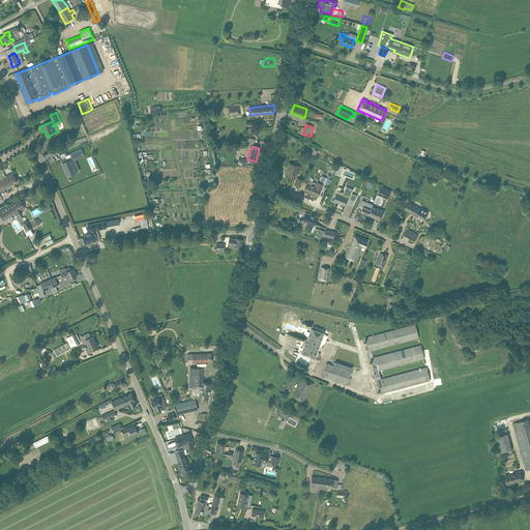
[(76,173),(70,160),(84,154),(81,149),(67,155),(65,152),(59,155),(61,160),(62,159),(63,163),(62,163),(67,176),(68,176),(76,173)]
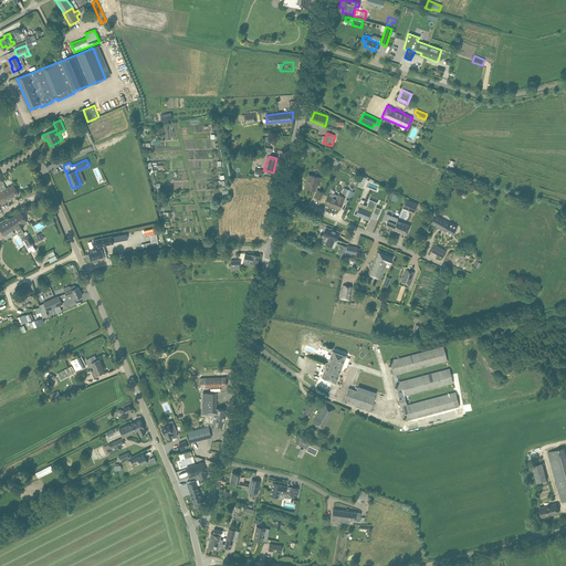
[(305,188),(315,190),(316,182),(320,184),(321,178),(308,175),(310,176),(308,184),(306,184),(305,188)]
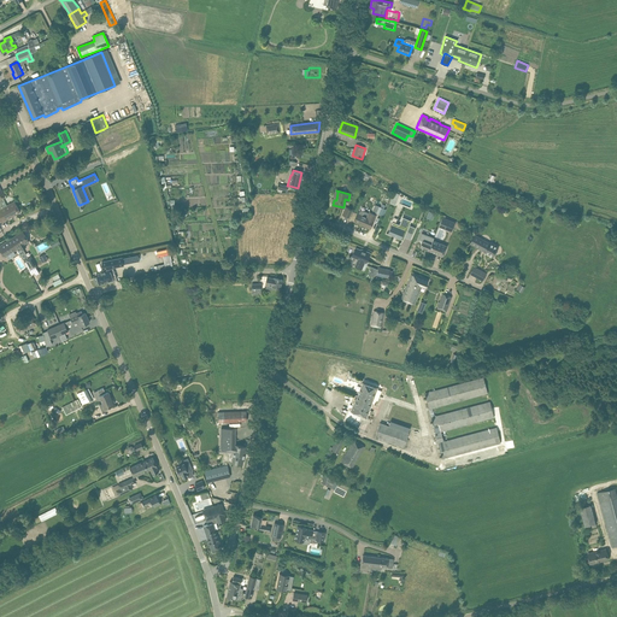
[(9,205),(0,209),(6,219),(15,215),(21,212),(15,201),(9,205)]
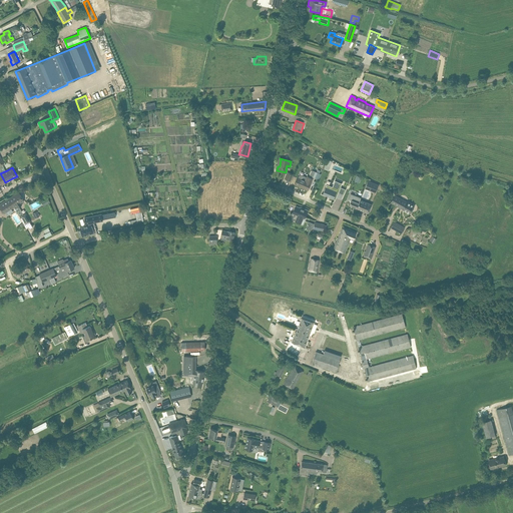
[(293,174),(288,172),(285,178),(291,180),(293,174)]
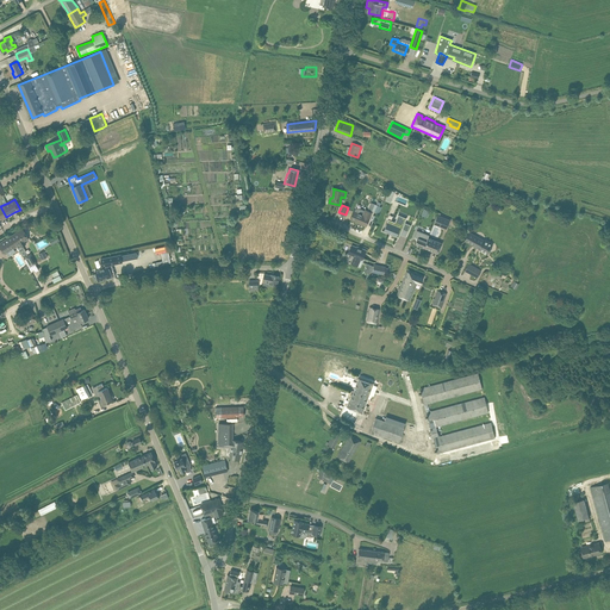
[(355,212),(354,211),(350,219),(366,225),(369,218),(372,212),(366,210),(365,211),(358,209),(356,209),(356,210),(355,212)]
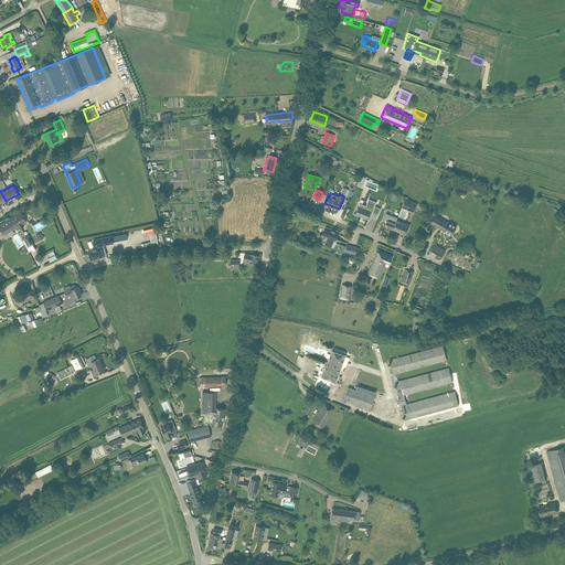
[(402,208),(407,210),(408,205),(415,208),(417,204),(405,199),(402,208)]
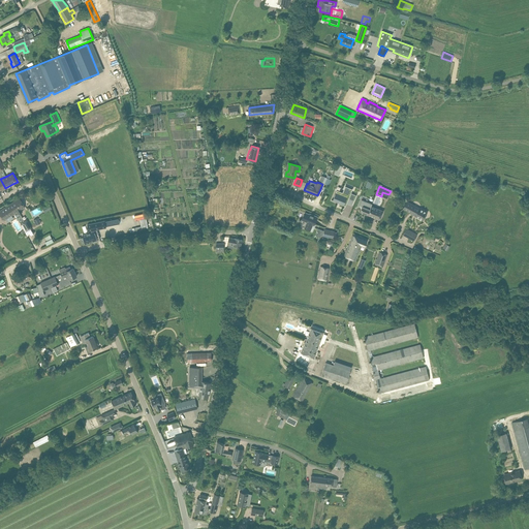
[(334,197),(333,200),(334,201),(344,206),(345,206),(346,205),(347,204),(348,200),(348,198),(350,198),(353,200),(354,200),(356,195),(355,195),(352,193),(351,193),(351,192),(352,189),(351,188),(349,188),(346,187),(345,189),(344,191),(343,194),(342,193),(341,193),(336,191),(336,192),(336,193),(334,197)]
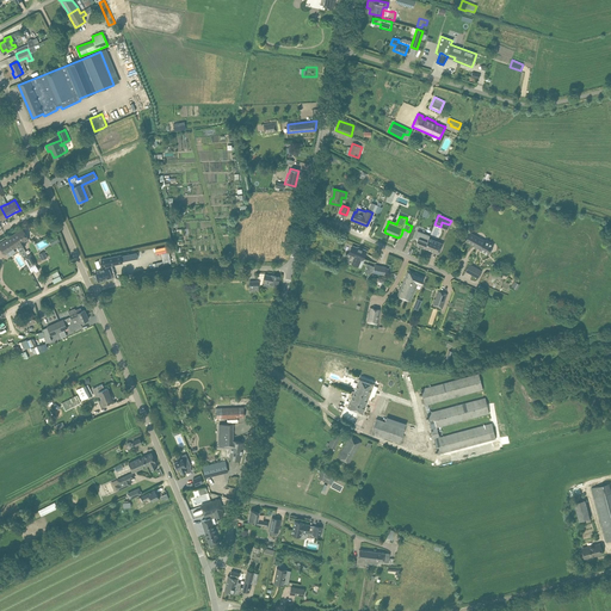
[(18,232),(11,236),(16,244),(17,246),(18,248),(19,248),(20,247),(22,247),(26,245),(24,241),(29,239),(23,229),(18,232)]
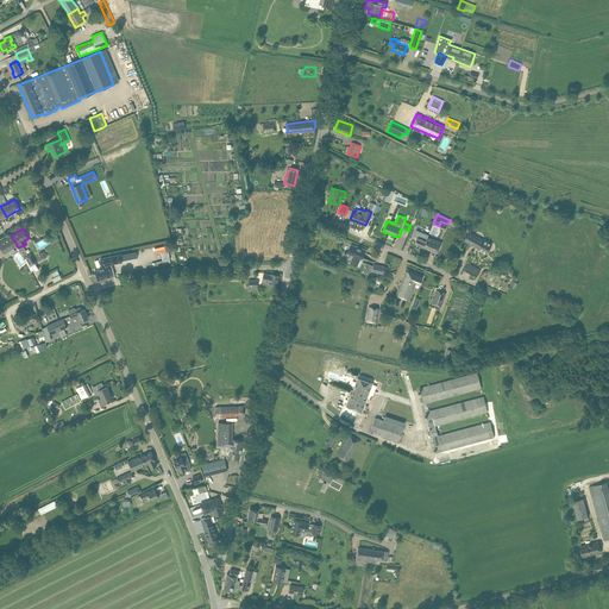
[(416,230),(414,236),(416,237),(416,238),(414,244),(424,248),(426,240),(427,237),(428,236),(416,230)]
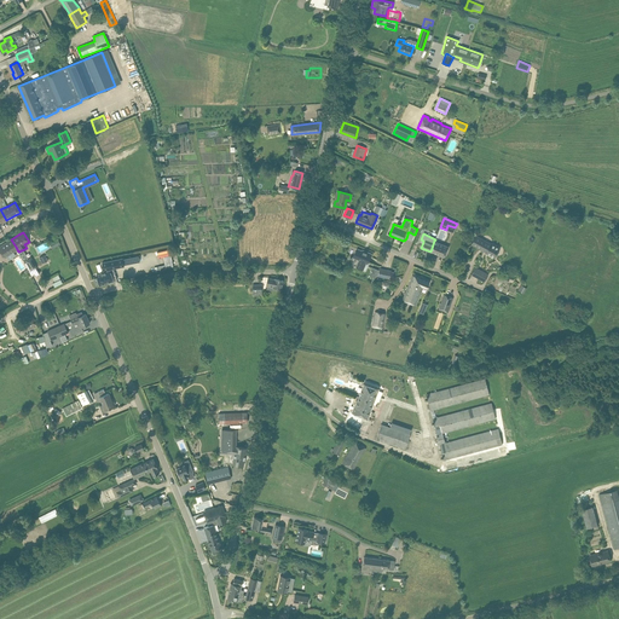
[(496,248),(474,236),(470,243),(486,253),(485,253),(495,258),(499,249),(497,247),(496,248)]
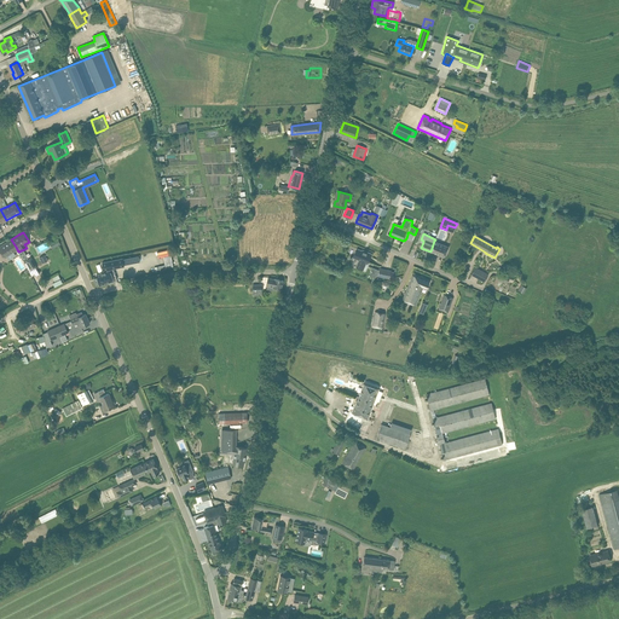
[(0,252),(5,258),(6,258),(17,249),(16,247),(11,239),(0,246),(0,252)]
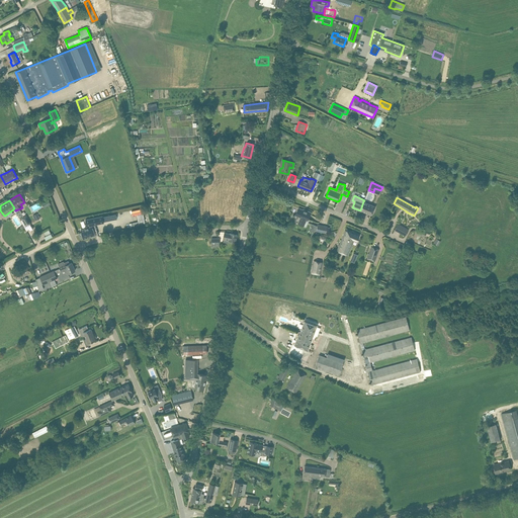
[(362,204),(360,210),(368,213),(371,214),(375,206),(363,201),(362,204)]
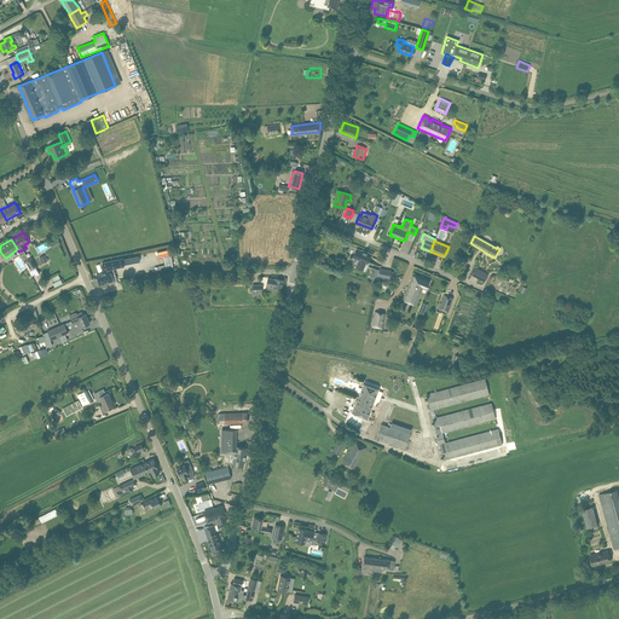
[(366,262),(368,262),(371,254),(366,253),(368,252),(363,250),(362,250),(357,248),(353,256),(359,260),(357,267),(363,270),(366,262)]
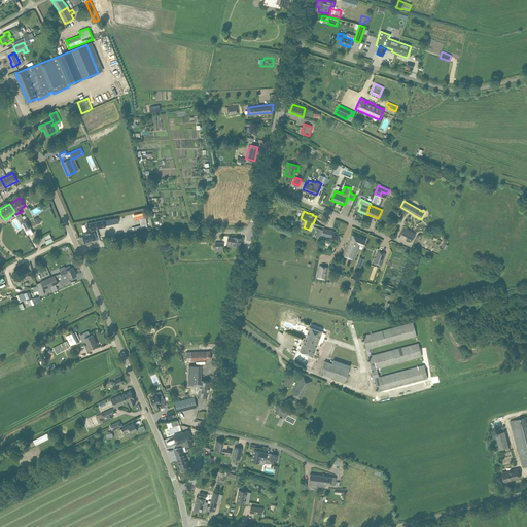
[(22,221),(20,222),(24,229),(25,231),(27,235),(30,234),(27,230),(31,227),(27,219),(24,220),(22,221)]
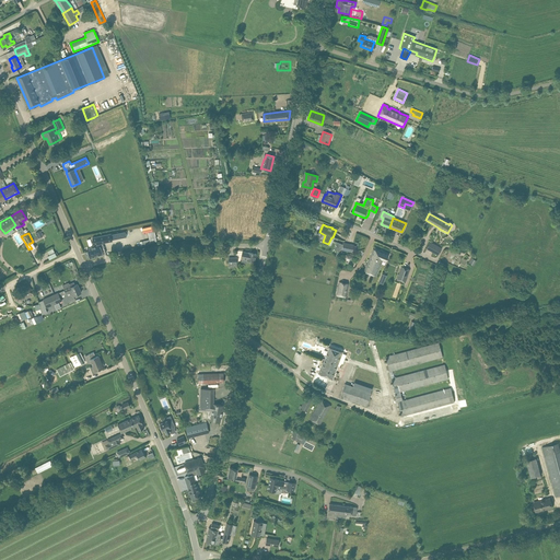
[(90,258),(98,255),(100,256),(102,256),(102,254),(106,253),(103,243),(112,241),(111,235),(111,234),(92,237),(94,245),(94,246),(88,248),(89,253),(88,254),(89,257),(90,257),(90,258)]
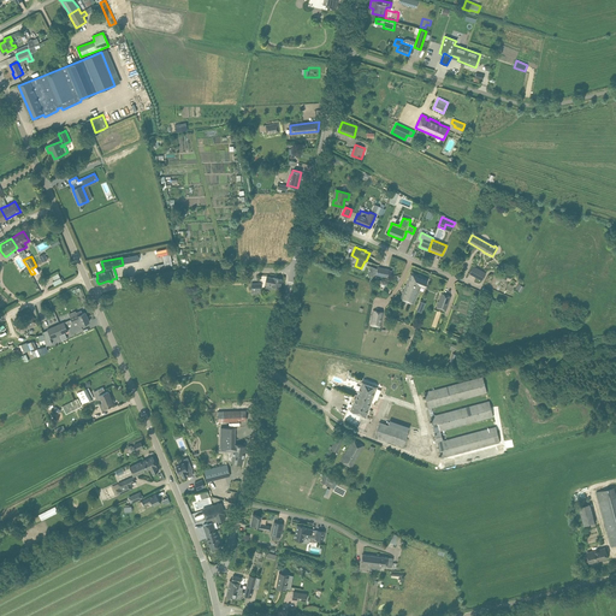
[(469,273),(481,280),(486,273),(473,266),(469,273)]
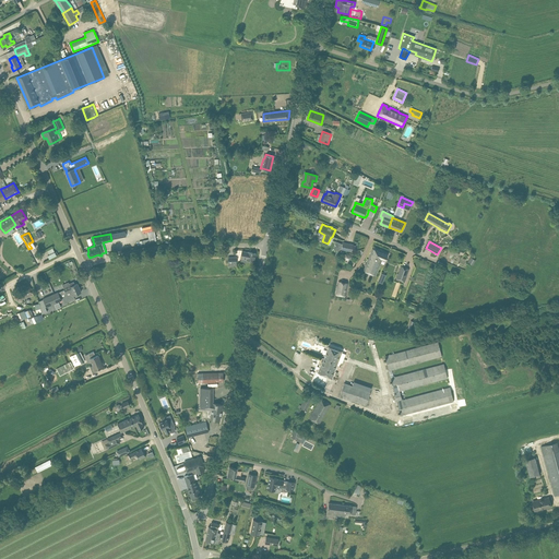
[(382,258),(385,259),(387,254),(372,249),(368,260),(379,264),(382,258)]
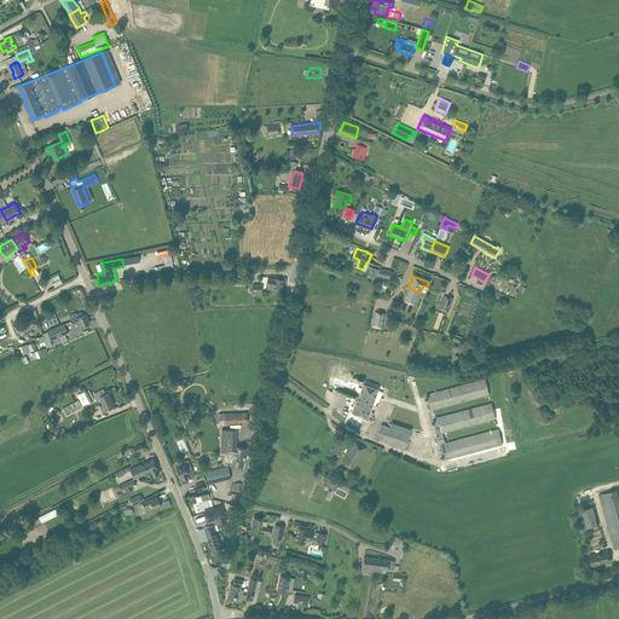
[(281,289),(283,281),(268,277),(266,285),(267,285),(267,288),(267,289),(268,290),(270,290),(271,290),(272,290),(273,289),(273,288),(281,289)]
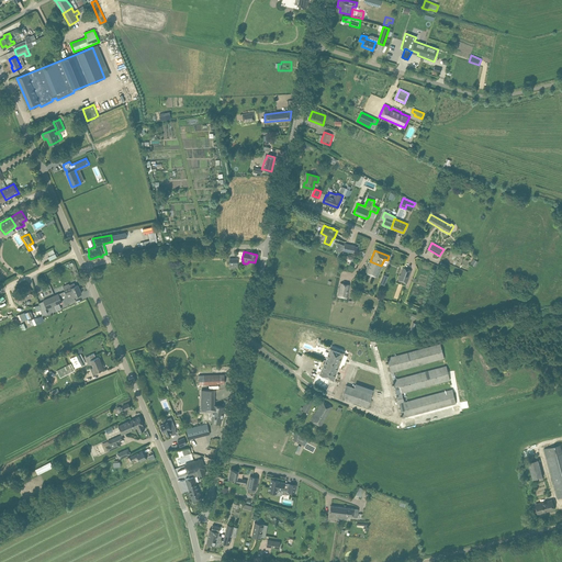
[(381,266),(370,261),(367,271),(378,276),(381,266)]
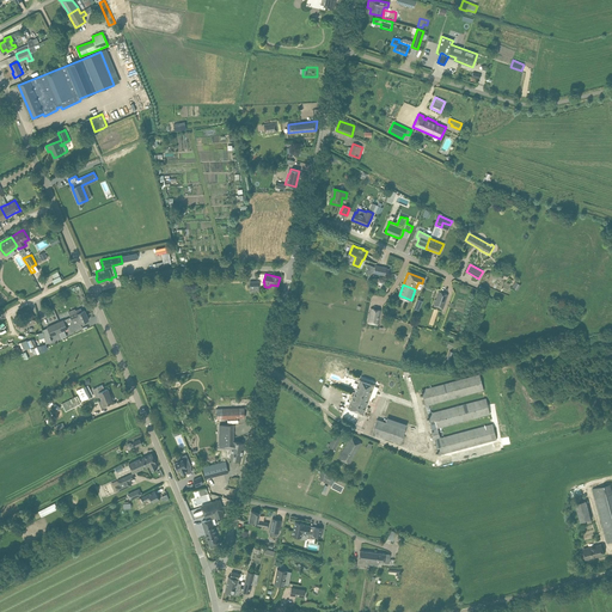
[(439,292),(434,305),(442,308),(448,294),(439,292)]
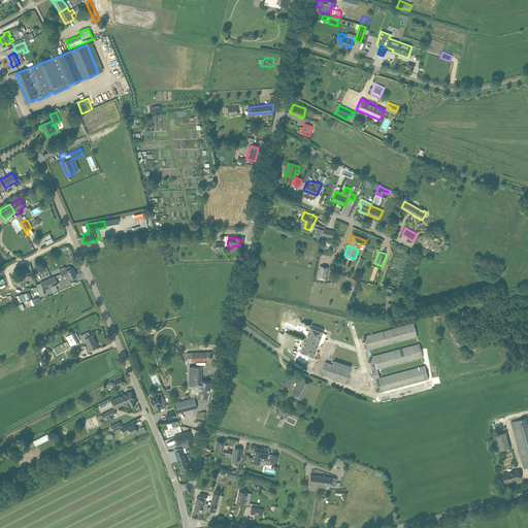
[(76,275),(76,274),(76,273),(76,271),(75,271),(74,271),(73,268),(71,269),(70,266),(65,268),(66,269),(60,272),(62,277),(67,275),(68,279),(76,275)]
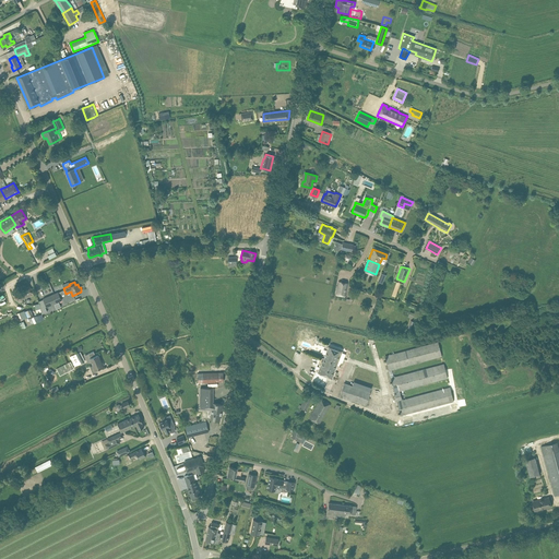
[(339,282),(336,295),(345,296),(347,283),(339,282)]
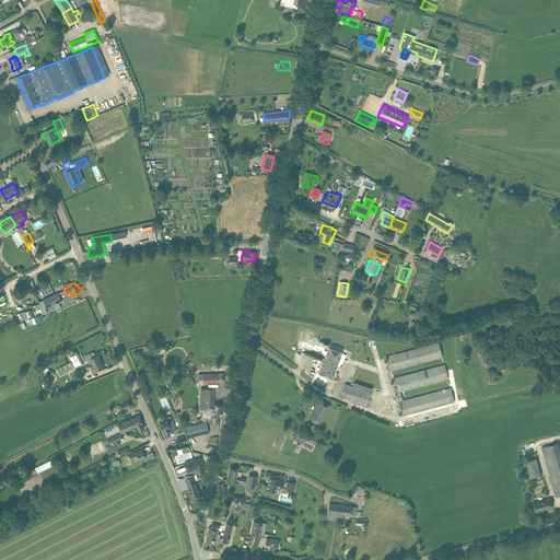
[(21,292),(16,294),(20,302),(33,295),(34,298),(37,296),(36,294),(34,294),(30,287),(21,291),(21,292)]
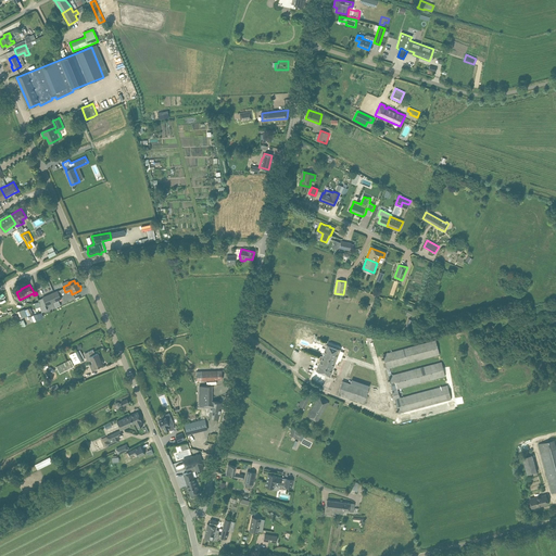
[(42,298),(47,305),(62,299),(58,291),(42,298)]
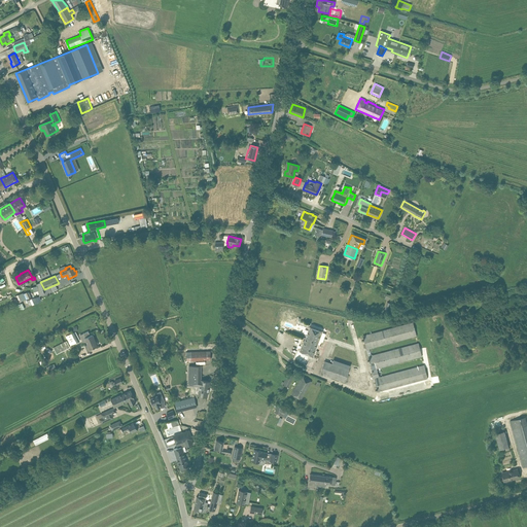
[(413,321),(363,335),(372,370),(374,378),(375,378),(379,392),(428,378),(424,364),(379,377),(377,369),(422,356),(418,343),(372,355),(370,348),(417,336),(413,321)]
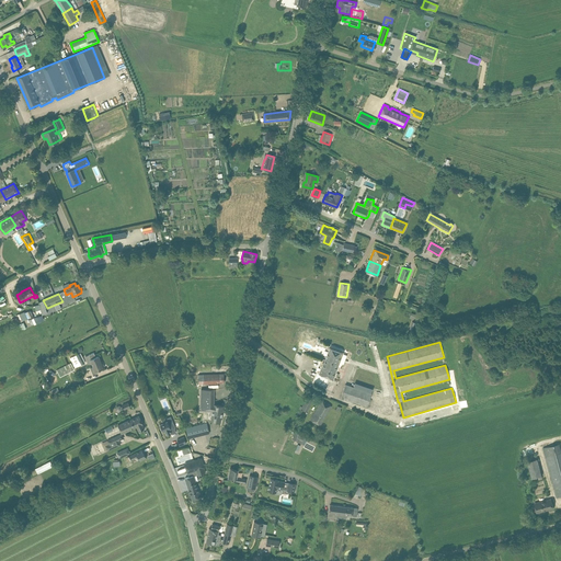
[(321,366),(319,374),(331,378),(333,379),(338,367),(340,363),(343,364),(346,355),(343,354),(343,353),(334,350),(330,347),(322,366),(321,366)]
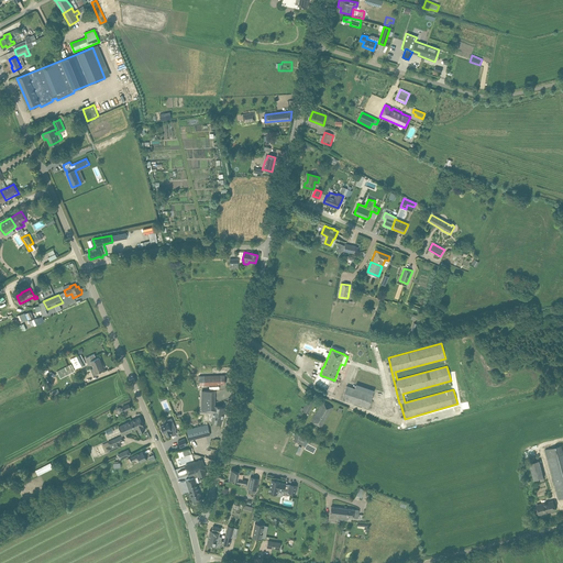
[(76,370),(86,364),(80,354),(70,360),(76,370)]
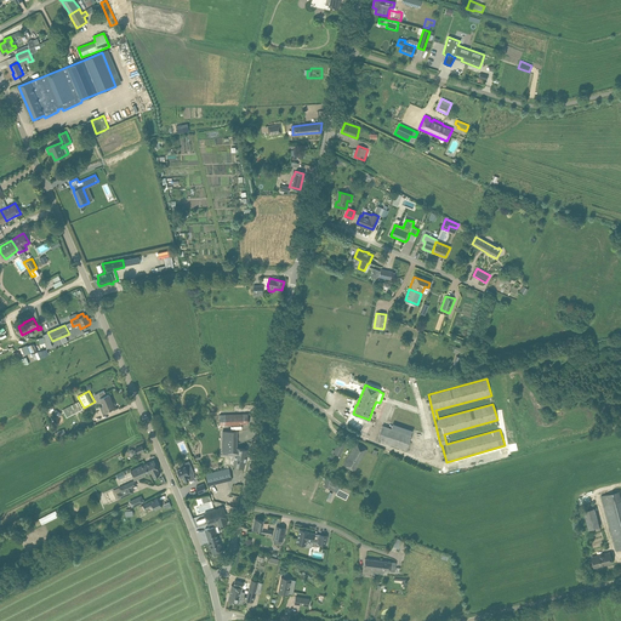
[(109,394),(100,398),(103,406),(100,408),(103,415),(107,414),(106,411),(114,408),(114,406),(115,406),(115,405),(114,403),(113,403),(109,394)]
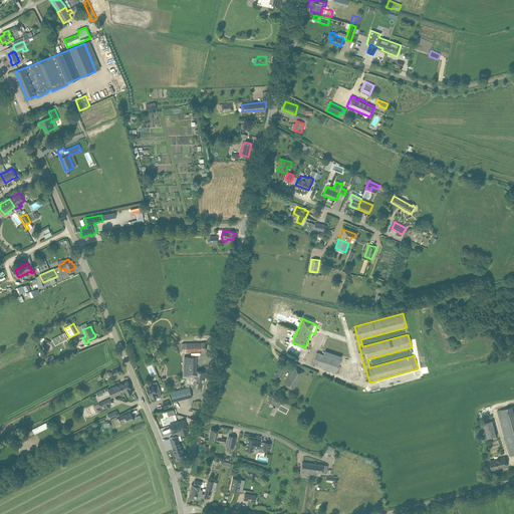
[(54,345),(68,338),(65,332),(51,338),(54,345)]
